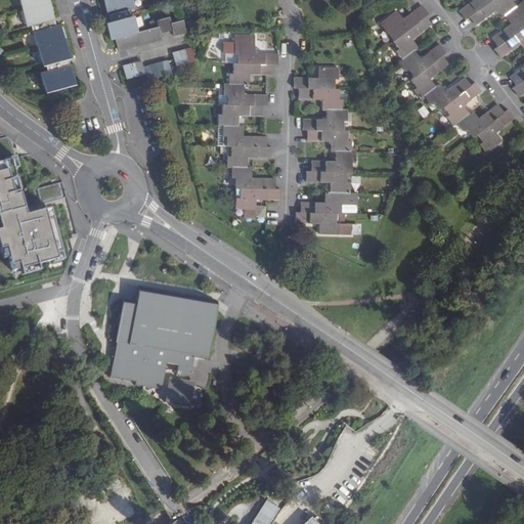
[(40,74),(45,92),(52,90),(75,84),(69,58),(70,57),(60,25),(55,26),(53,18),(54,18),(48,0),(18,0),(26,27),(32,26),(42,64),(45,64),(47,72),(40,74)]
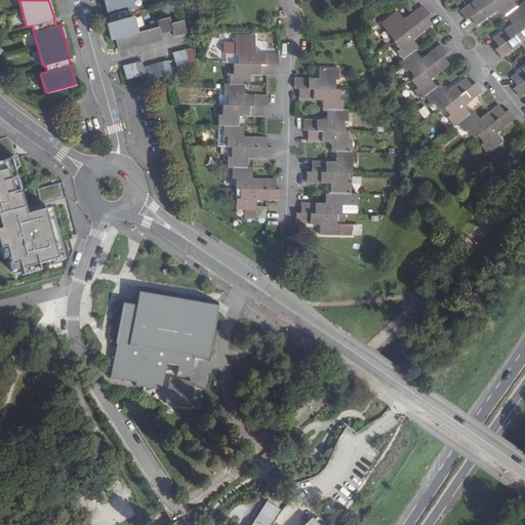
[(104,0),(108,15),(106,15),(108,23),(106,23),(111,40),(115,38),(138,32),(134,16),(131,17),(129,9),(136,7),(133,0),(104,0)]
